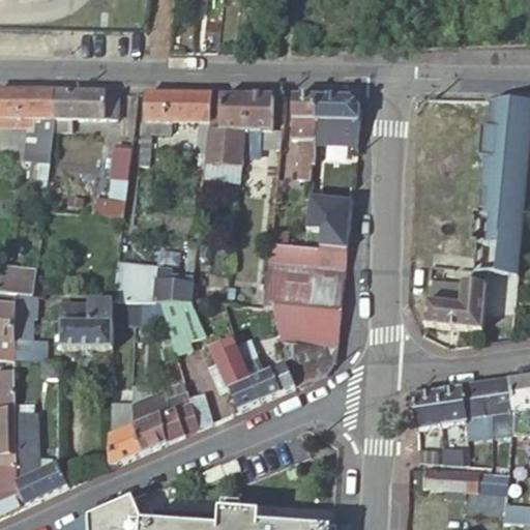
[(0,118),(32,120),(52,120),(55,94),(0,92),(0,118)]
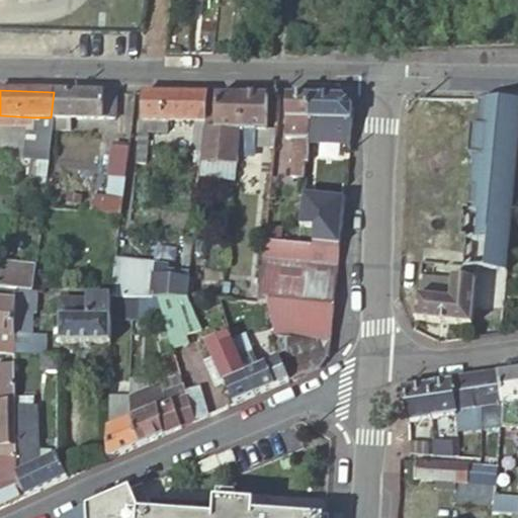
[(114,118),(115,93),(54,92),(51,117),(114,118)]
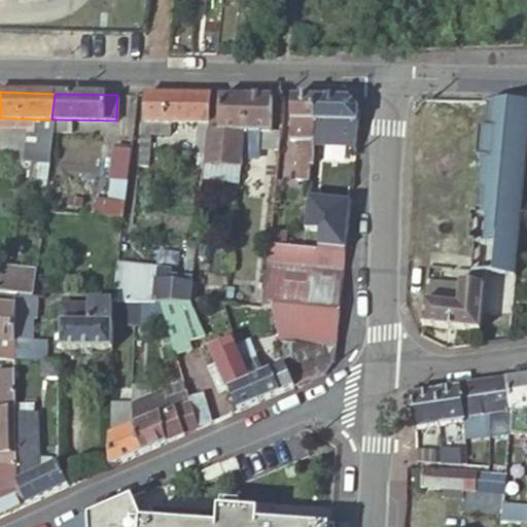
[(212,97),(145,96),(144,124),(169,124),(199,125),(209,125),(210,110),(212,97)]
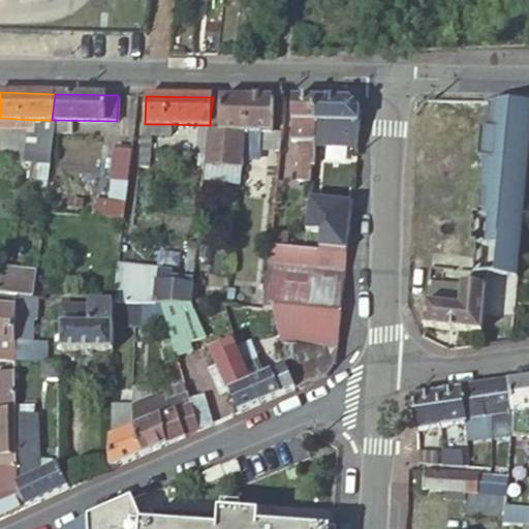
[(221,112),(211,111),(210,125),(208,149),(246,149),(247,98),(221,97),(221,112)]
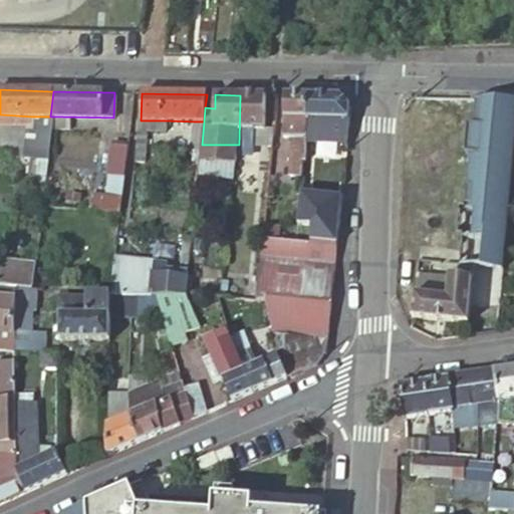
[(215,94),(207,94),(205,107),(215,108),(215,94)]
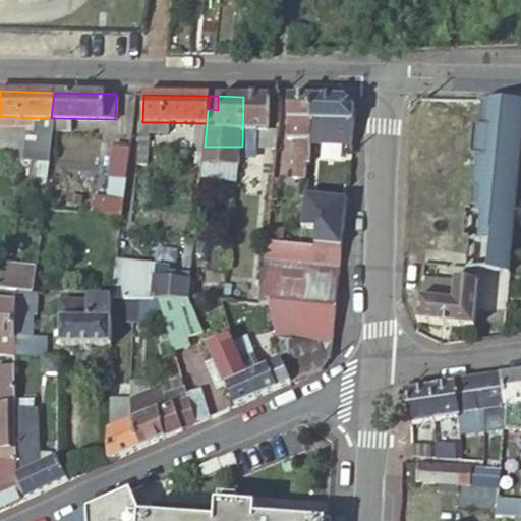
[(269,97),(243,97),(242,147),(257,148),(257,143),(277,142),(278,132),(269,132),(269,97)]
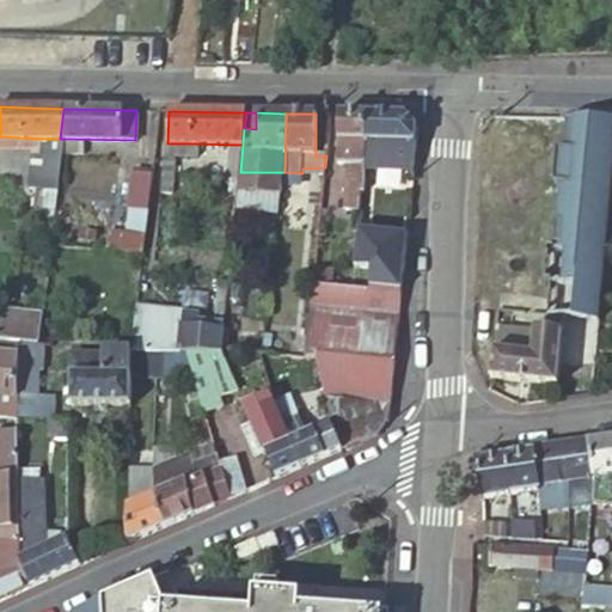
[(366,115),(341,115),(341,164),(347,164),(347,185),(348,185),(347,210),(360,212),(363,185),(365,164),(366,115)]
